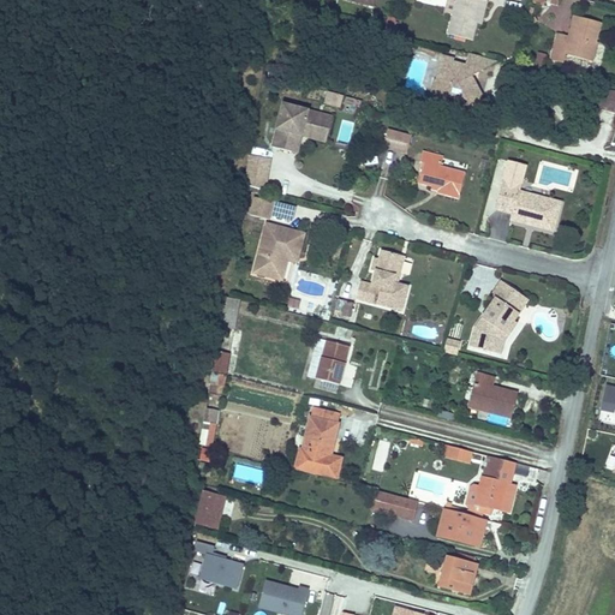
[(454,16),(458,0),(448,0),(445,13),(454,16)]
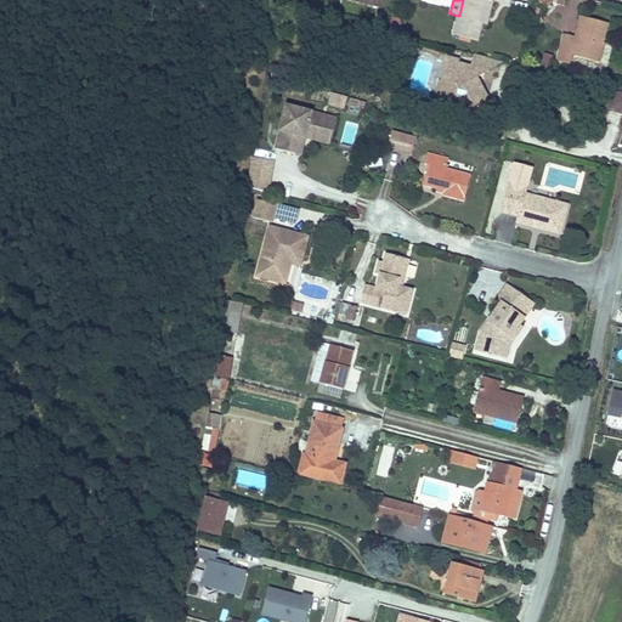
[(478,41),(482,24),(487,1),(492,1),(492,0),(463,0),(459,16),(453,35),(459,37),(471,39),(478,41)]
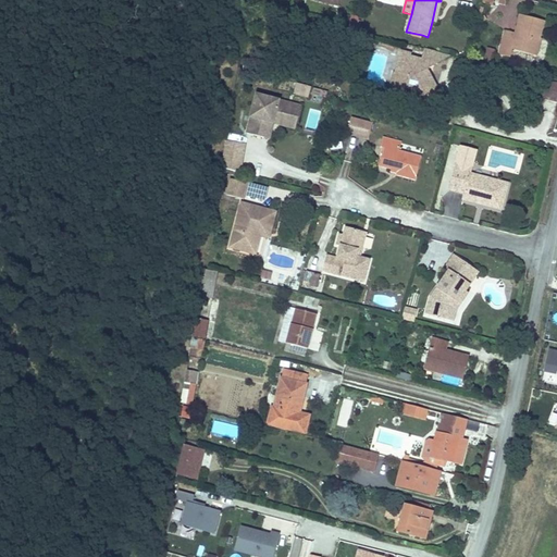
[(435,23),(441,1),(436,1),(432,22),(435,23)]
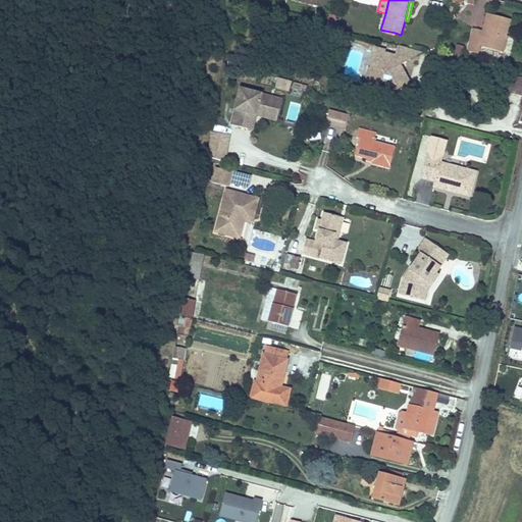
[(332,27),(335,16),(330,14),(327,25),(332,27)]
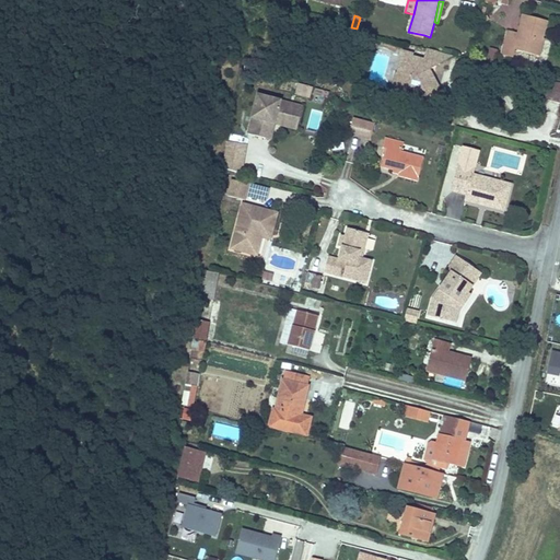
[(543,39),(547,22),(523,16),(518,34),(508,32),(502,54),(513,57),(515,49),(536,55),(540,39),(543,39)]
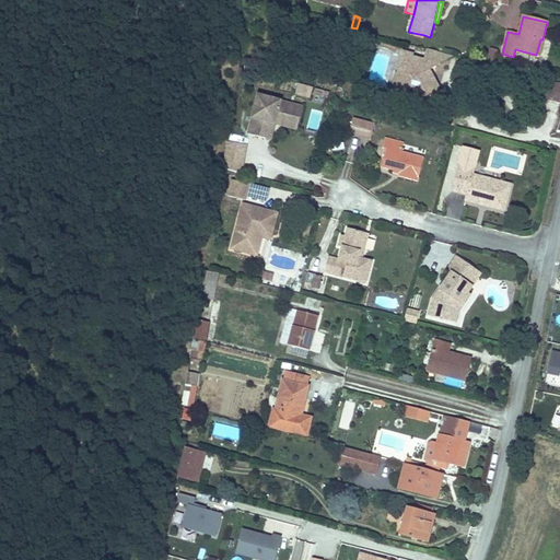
[(433,76),(429,74),(430,70),(436,67),(436,63),(440,65),(443,54),(427,49),(426,53),(424,59),(413,57),(413,54),(404,51),(400,61),(401,62),(398,74),(396,73),(393,85),(408,90),(409,85),(422,89),(421,93),(432,96),(436,81),(433,76)]
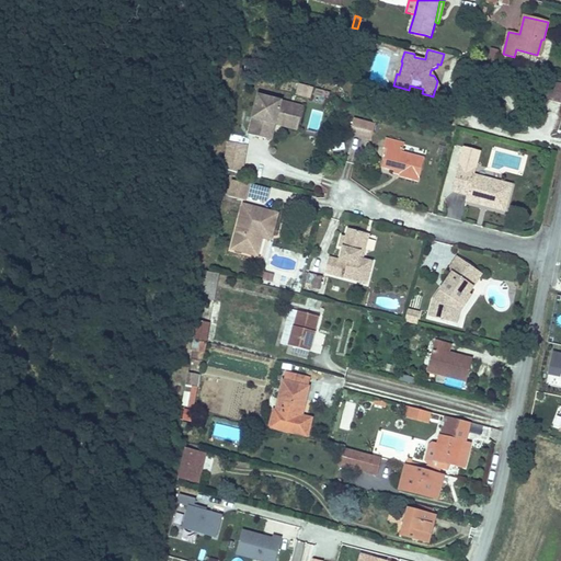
[(441,65),(454,56),(444,54),(441,65)]
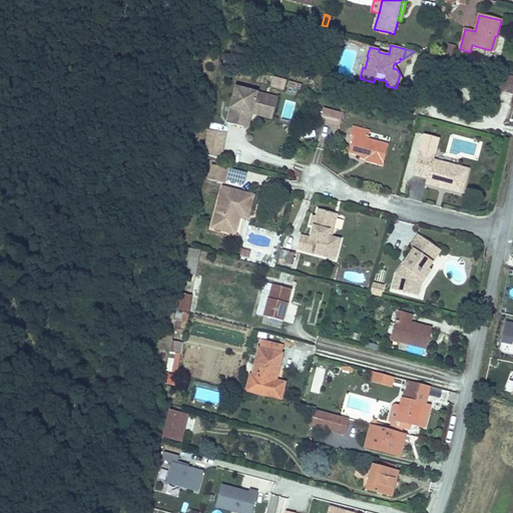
[(273,74),(270,85),(284,89),(287,78),(273,74)]
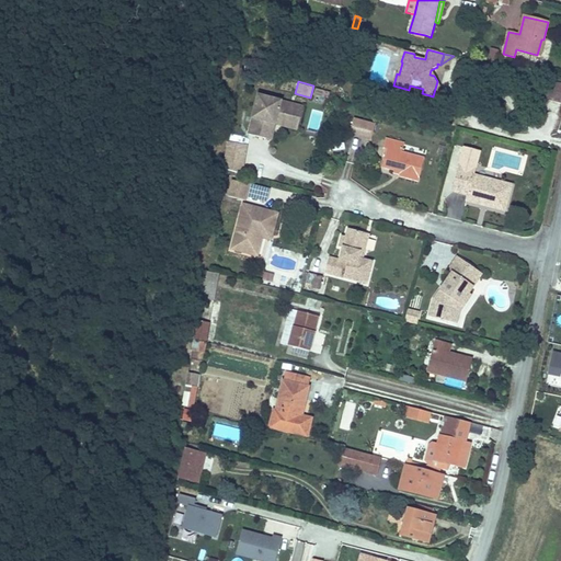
[(437,98),(441,87),(437,81),(433,96),(422,93),(420,101),(431,104),(435,105),(437,98)]
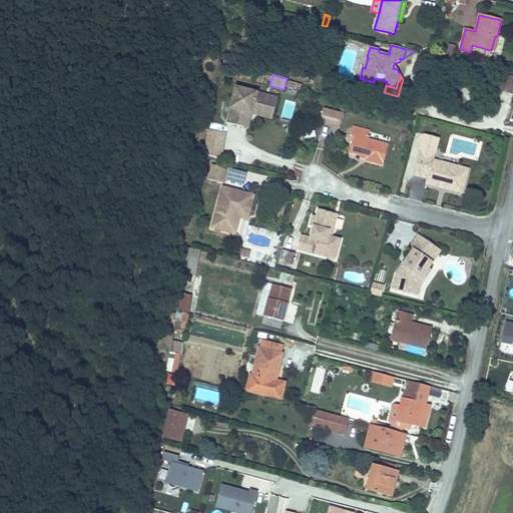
[(512,93),(512,77),(503,75),(499,90),(512,93)]
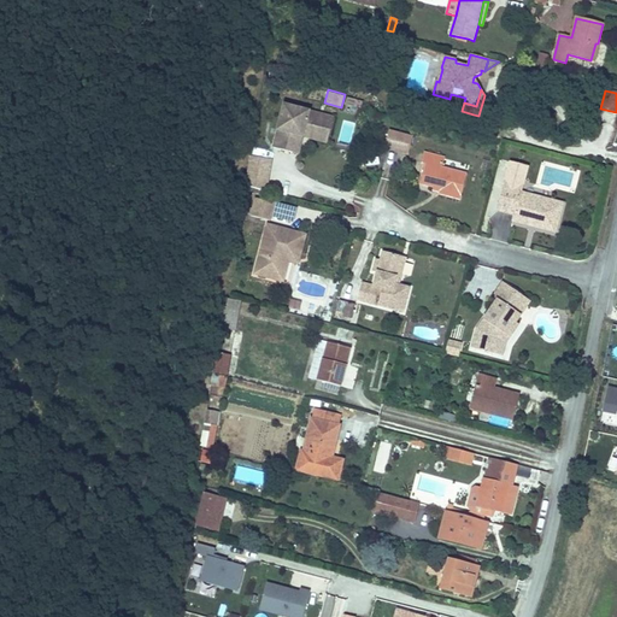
[(447,107),(450,99),(433,94),(430,103),(447,107)]
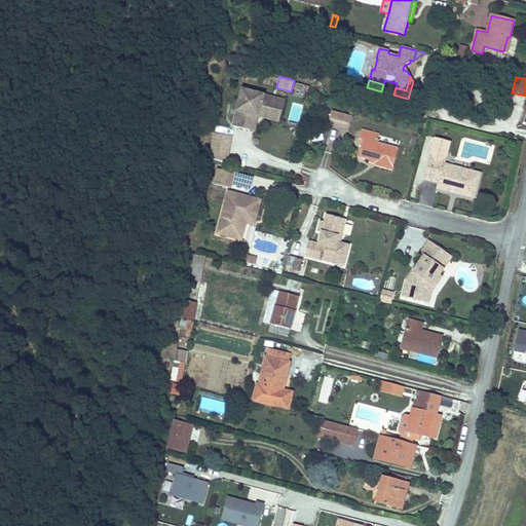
[(307,97),(309,85),(298,82),(295,94),(307,97)]
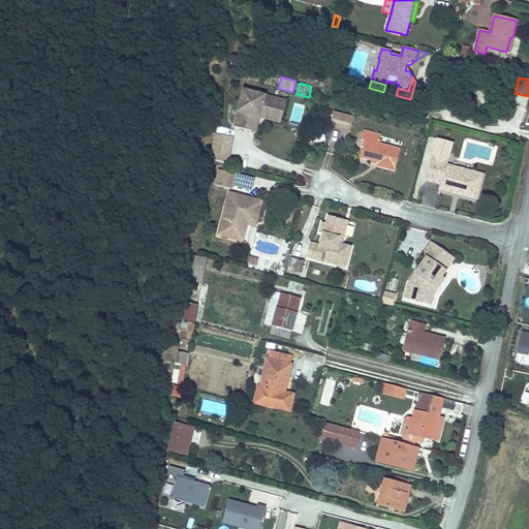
[(283,116),(286,101),(244,90),(235,127),(251,131),(255,116),(259,117),(261,110),(283,116)]
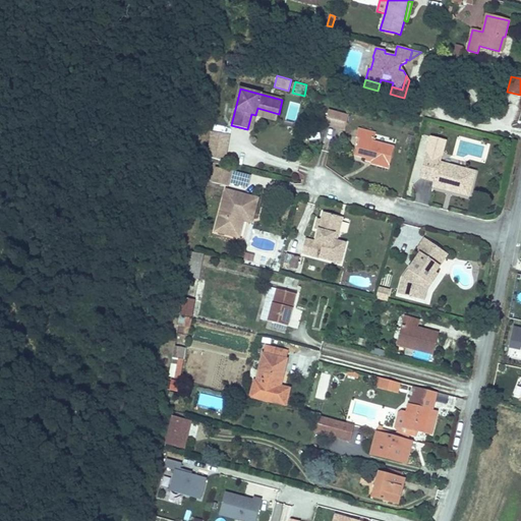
[(277,120),(279,114),(257,108),(255,115),(277,120)]
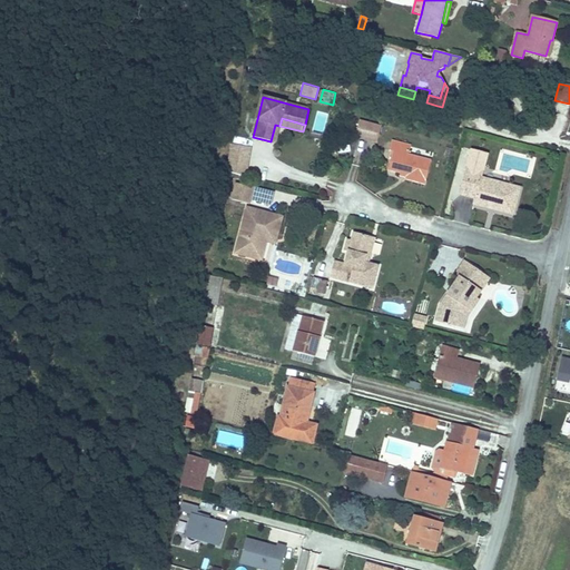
[(377,143),(382,126),(360,120),(355,137),(377,143)]
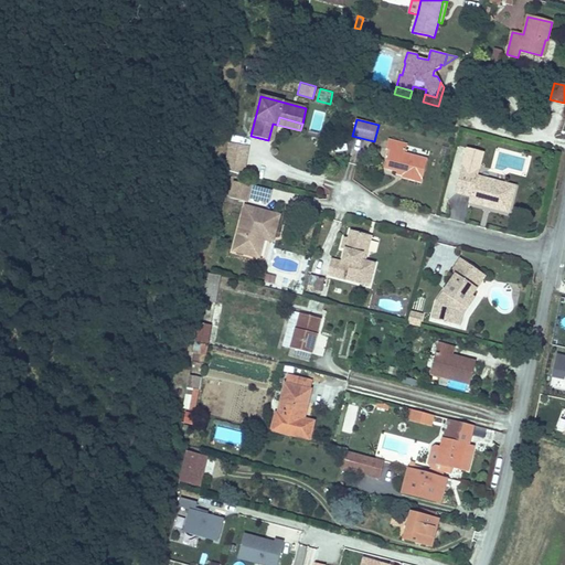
[(273,141),(277,125),(273,124),(268,140),(273,141)]
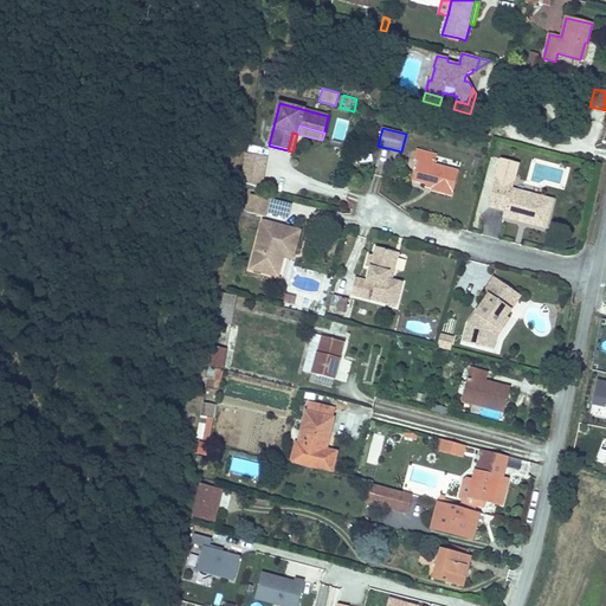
[(452,197),(459,171),(434,165),(437,155),(417,149),(414,160),(418,161),(413,181),(426,185),(433,186),(432,189),(432,192),(452,197)]
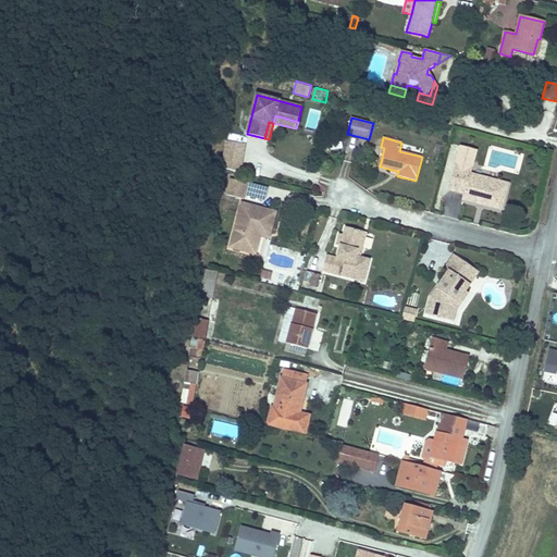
[(472,168),(477,150),(461,146),(460,150),(468,152),(465,165),(472,168)]
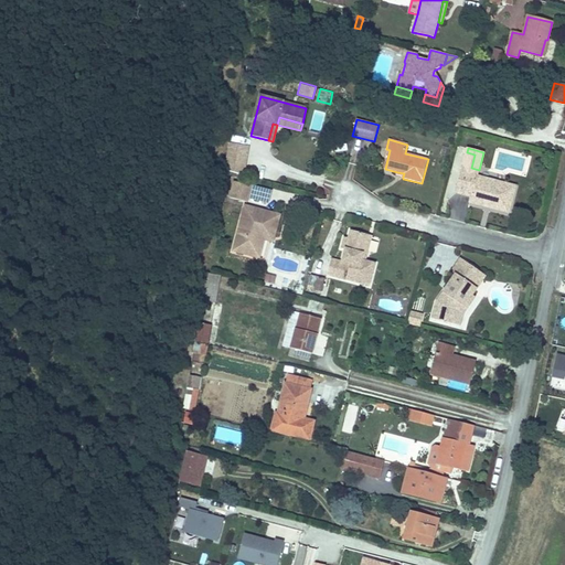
[(509,212),(515,187),(477,177),(479,170),(471,168),(475,155),(467,152),(456,193),(471,196),(470,202),(484,206),(486,202),(492,203),(491,208),(509,212)]
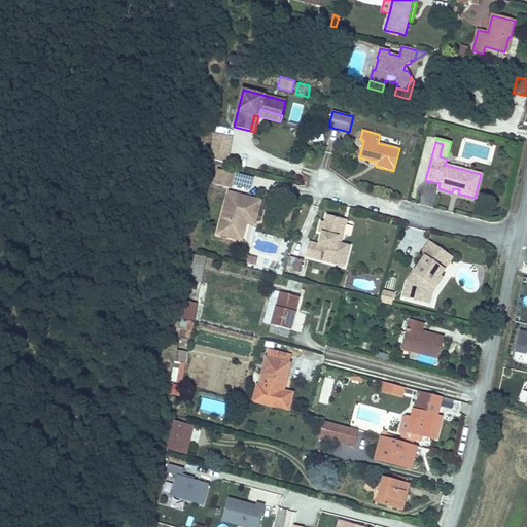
[(217,161),(220,145),(212,143),(209,159),(217,161)]
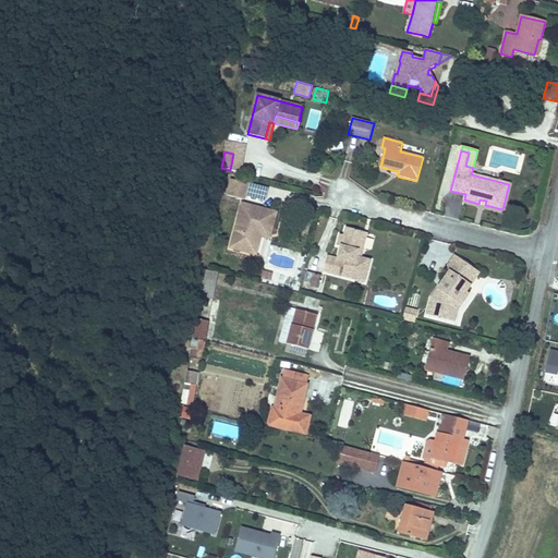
[(244,199),(249,183),(231,179),(228,195),(244,199)]
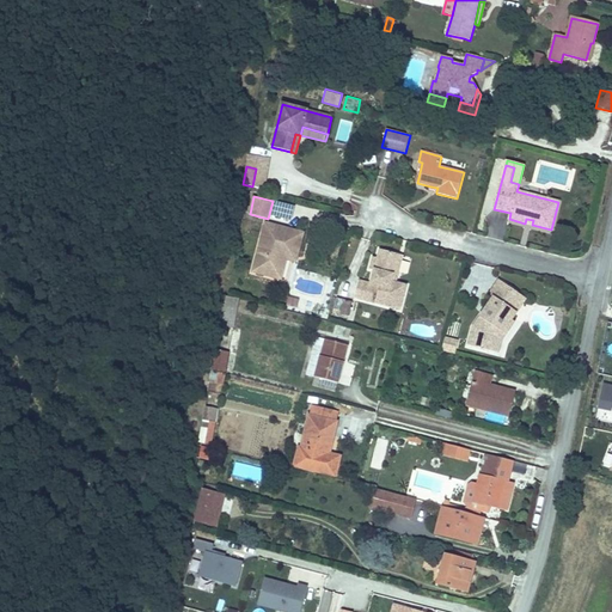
[(298,256),(304,233),(265,222),(252,273),(276,279),(283,252),(298,256)]
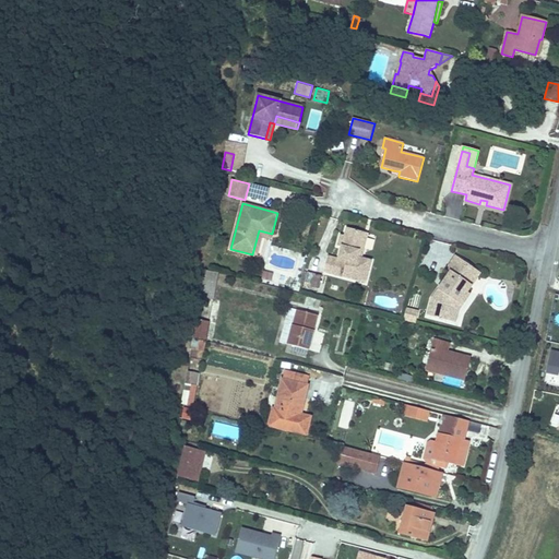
[(358,257),(365,233),(346,228),(344,236),(341,235),(337,246),(342,247),(339,259),(328,257),(324,272),(366,284),(371,261),(361,258),(358,257)]
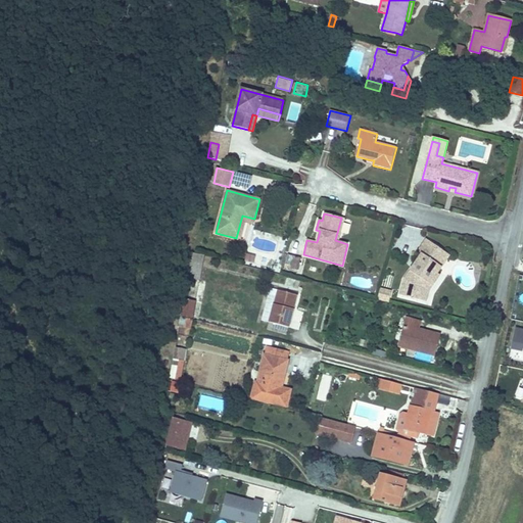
[(253,224),(254,219),(242,216),(236,238),(240,239),(245,222),(253,224)]
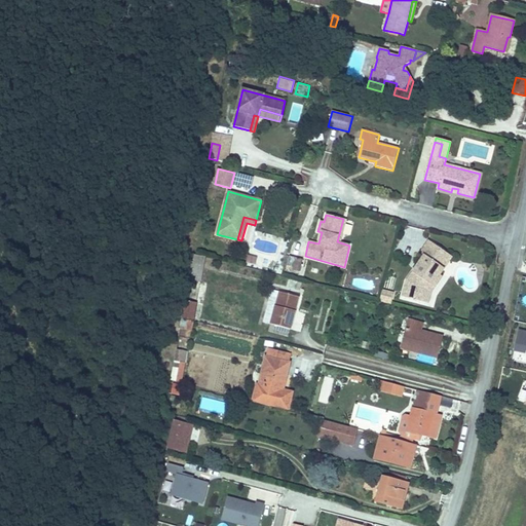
[(340,242),(346,220),(343,219),(337,241),(340,242)]
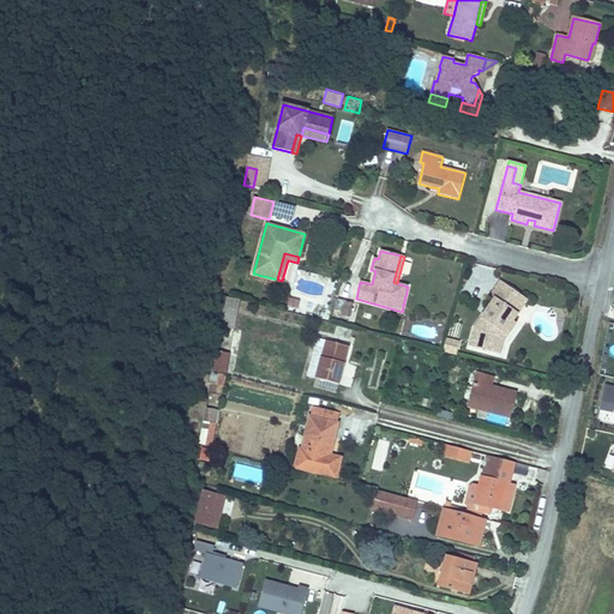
[(518,313),(510,307),(519,294),(501,281),(491,295),(495,299),(488,309),(492,312),(488,317),(485,314),(475,329),(469,347),(500,355),(504,342),(500,339),(513,320),(518,313)]
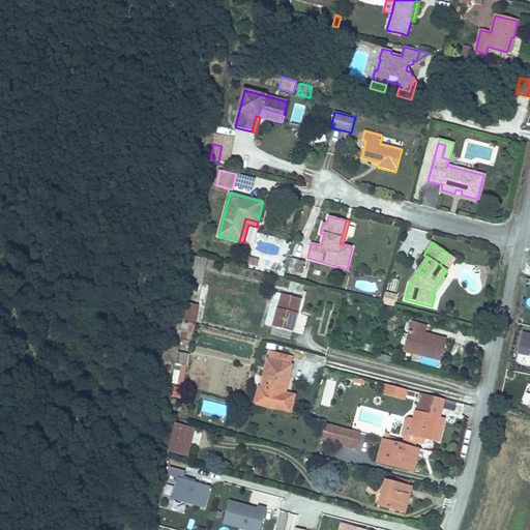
[(447,270),(455,259),(448,254),(440,265),(447,270)]
